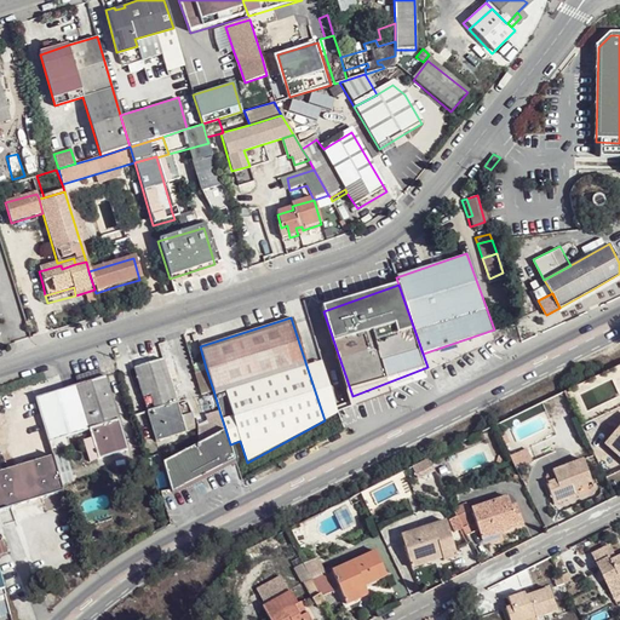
[(161,359),(132,367),(156,442),(185,432),(195,429),(190,417),(181,419),(161,359)]
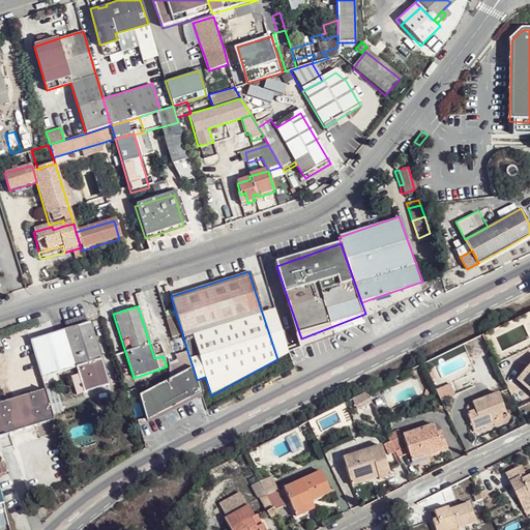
[(277,359),(290,353),(275,308),(262,313),(277,359)]
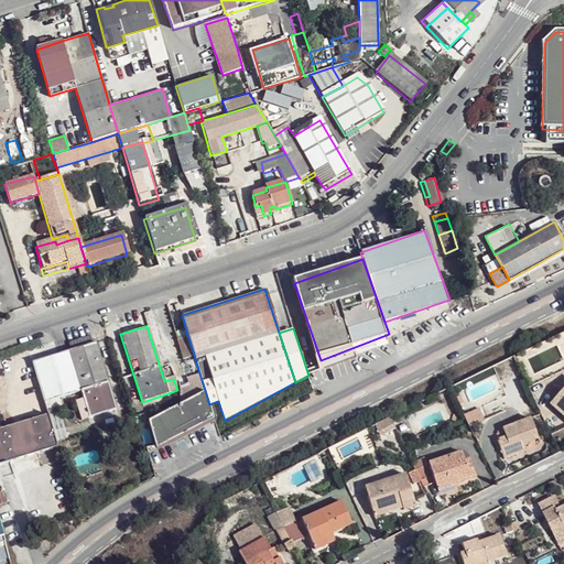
[(66,343),(68,350),(91,344),(88,335),(66,343)]
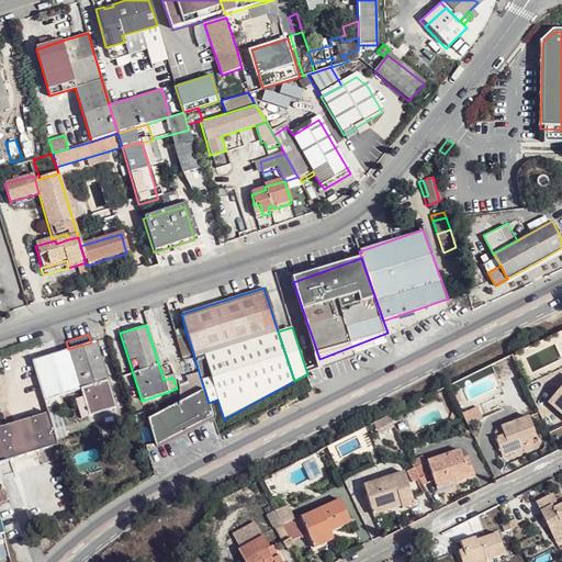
[(193,353),(187,334),(176,338),(182,357),(193,353)]
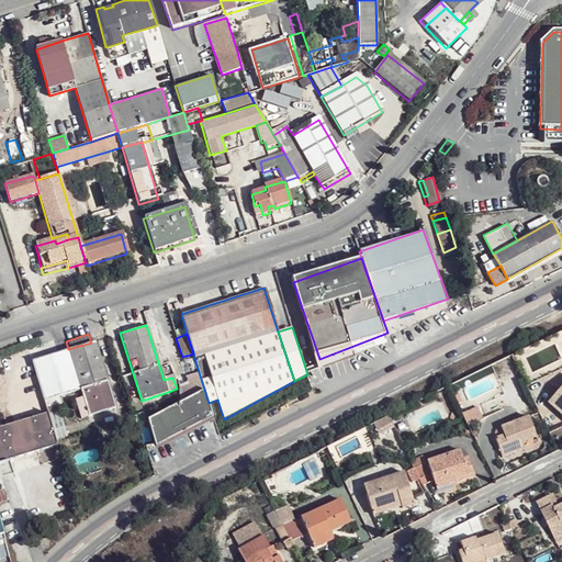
[(68,349),(32,361),(44,401),(80,390),(82,396),(88,417),(114,408),(94,341),(91,343),(68,349)]
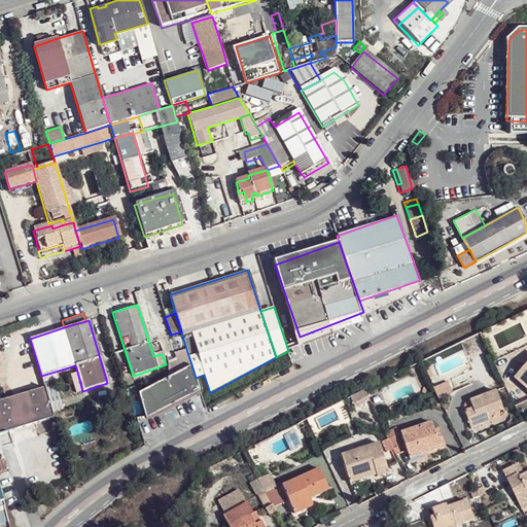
[(140,399),(147,424),(200,391),(196,378),(191,366),(187,352),(165,358),(167,365),(169,381),(140,399)]
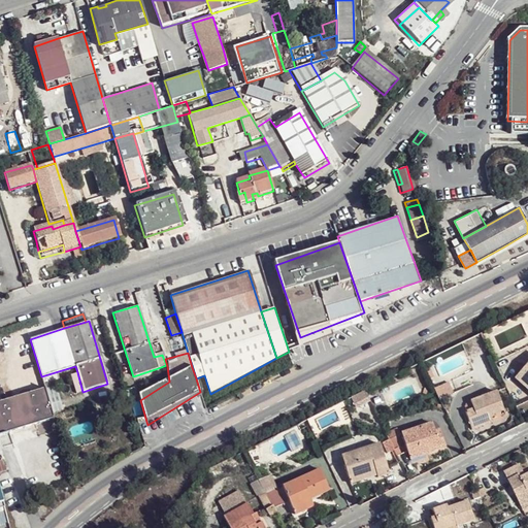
[(527,364),(515,380),(527,390),(527,364)]
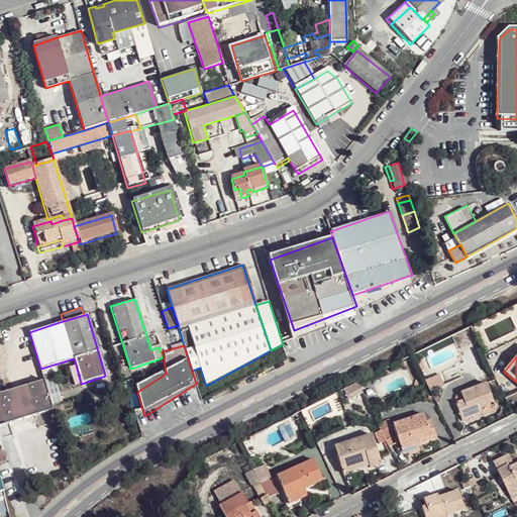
[(81,384),(76,365),(69,368),(74,386),(81,384)]
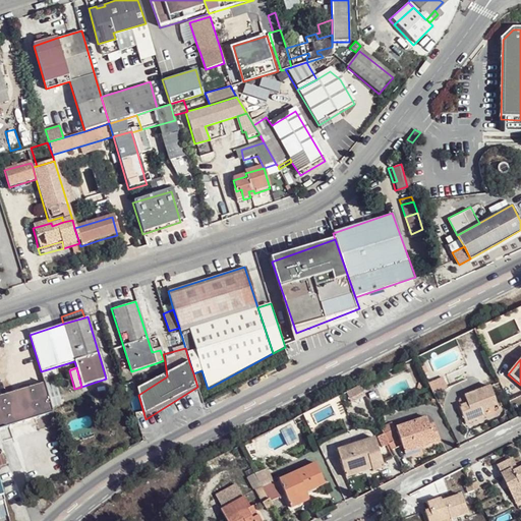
[(442,378),(427,385),(433,395),(448,388),(442,378)]
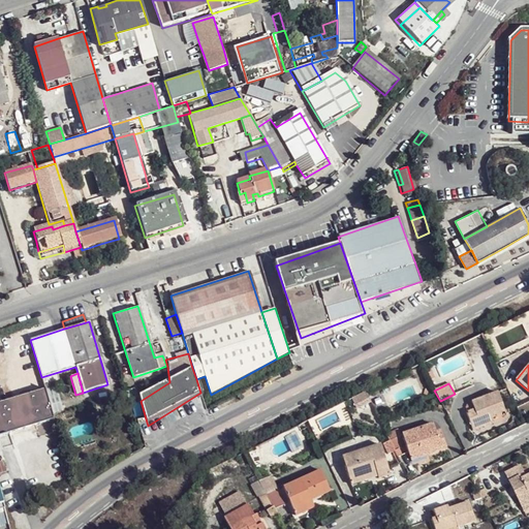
[(54,422),(55,422),(44,389),(42,390),(43,391),(33,394),(33,393),(31,394),(31,395),(18,399),(18,398),(14,398),(14,399),(2,403),(2,402),(0,402),(1,404),(0,404),(0,436),(9,433),(10,435),(12,434),(11,433),(24,429),(25,431),(26,430),(26,429),(39,425),(39,426),(41,425),(40,424),(53,421),(54,422)]
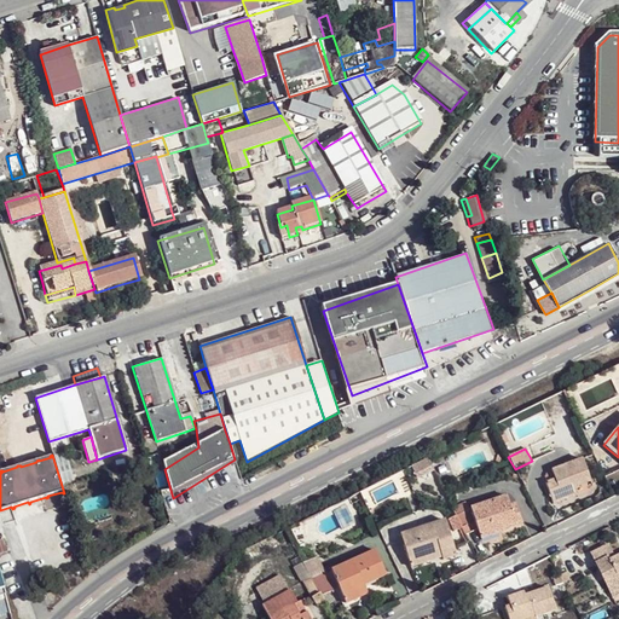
[(574,489),(577,487),(584,484),(593,481),(584,458),(553,469),(557,479),(545,482),(551,498),(571,491),(568,486),(573,485),(574,489)]
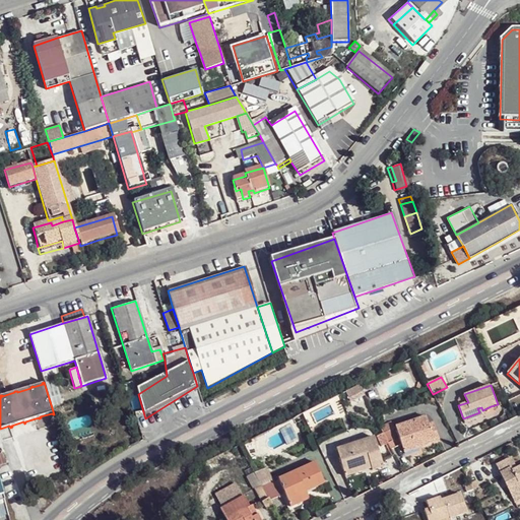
[(358,386),(344,393),(349,401),(363,395),(358,386)]
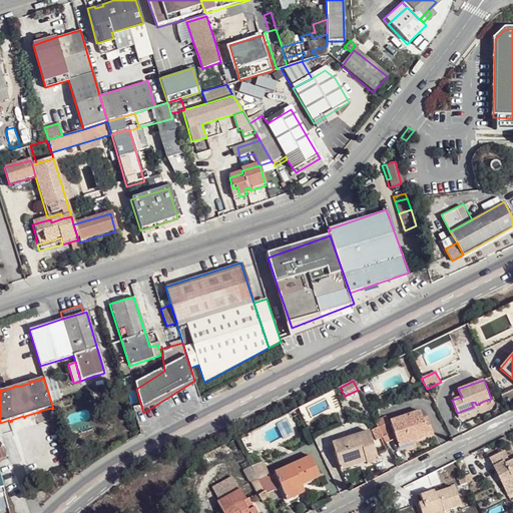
[(480,410),(478,404),(476,405),(476,406),(473,407),(457,413),(459,418),(480,410)]
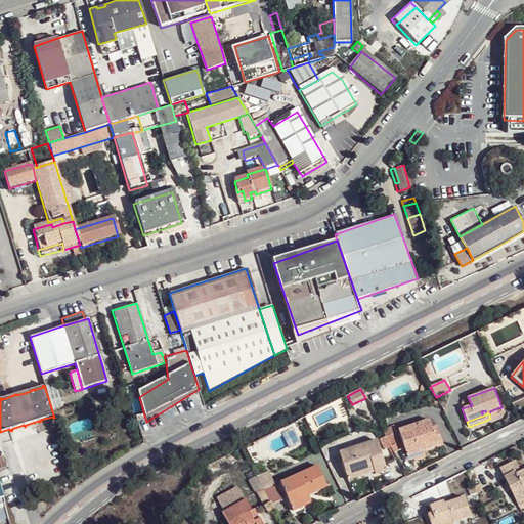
[(403,429),(410,450),(424,446),(424,444),(428,442),(430,449),(439,446),(447,444),(442,425),(437,427),(435,421),(403,429)]
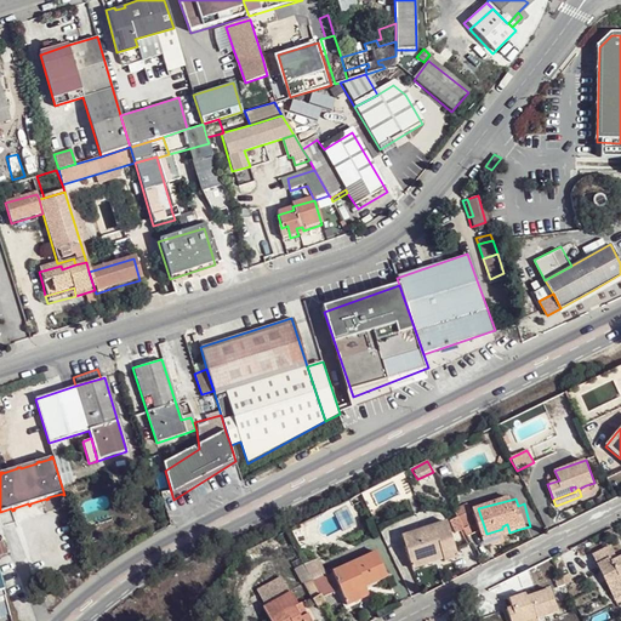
[(461,531),(455,519),(450,522),(456,534),(461,531)]
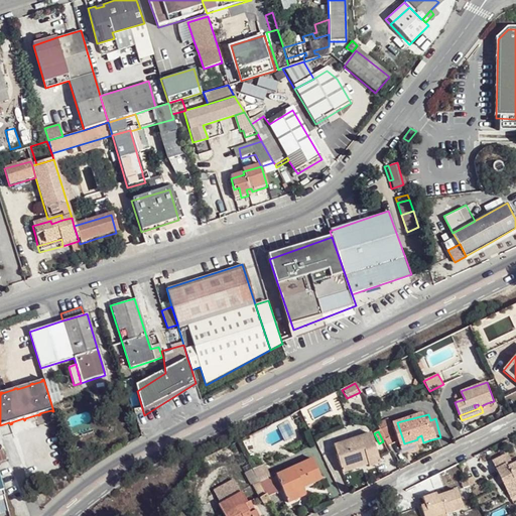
[(344,453),(333,456),(337,468),(363,461),(365,467),(366,470),(372,468),(378,466),(368,436),(341,444),(344,453)]
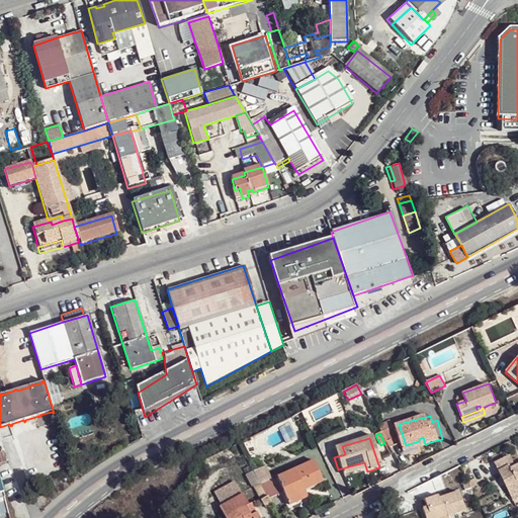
[(419,441),(406,445),(407,449),(421,445),(419,441)]
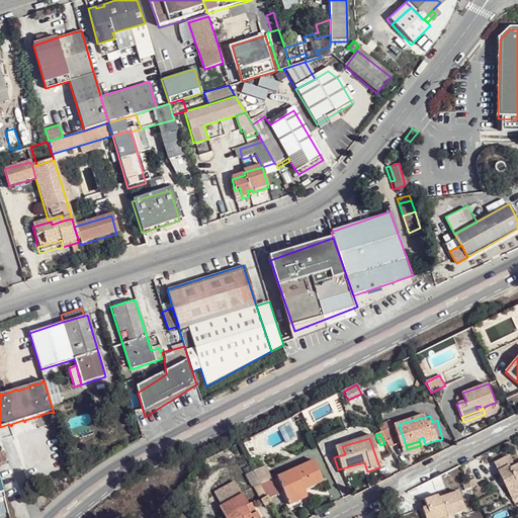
[(332,449),(334,457),(345,454),(342,446),(332,449)]
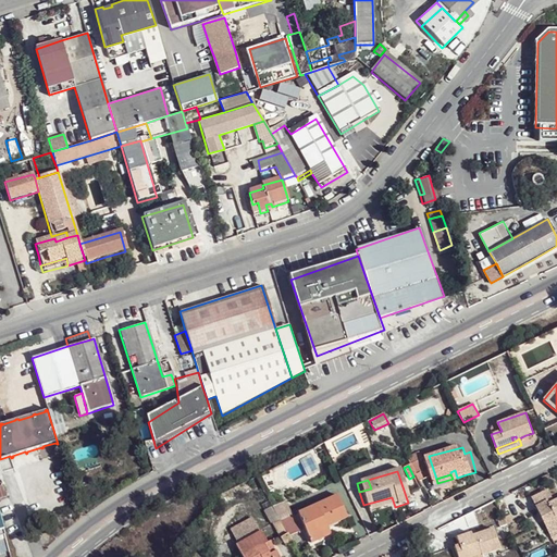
[(307,535),(326,524),(336,518),(346,512),(333,493),(295,515),(307,535)]
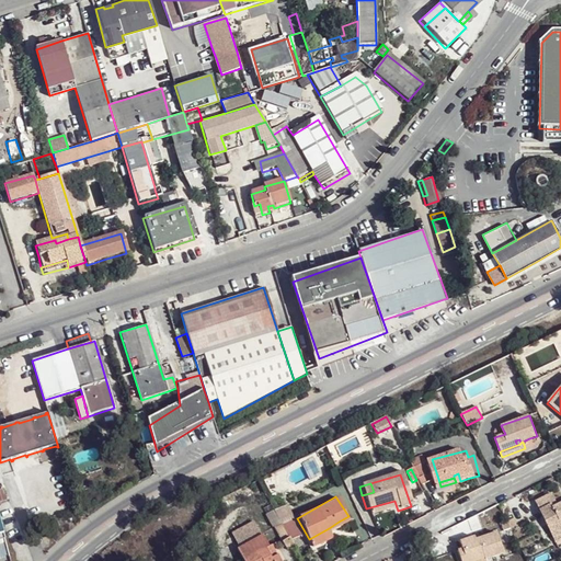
[(545,502),(537,505),(553,542),(560,538),(560,506),(556,510),(551,499),(545,502)]
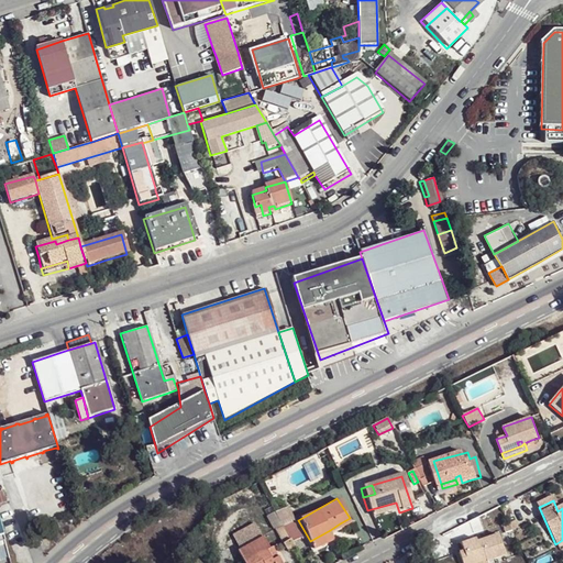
[(370,519),(398,509),(396,503),(367,510),(370,519)]
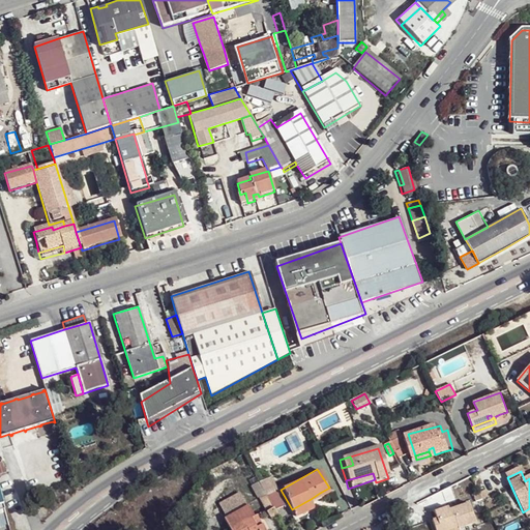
[(275,509),(261,483),(254,488),(268,513),(275,509)]
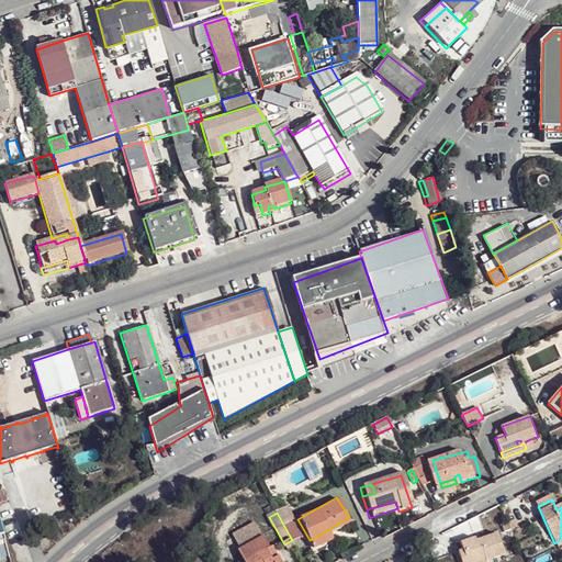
[(270,561),(265,553),(268,550),(262,540),(261,541),(253,527),(232,540),(240,554),(238,555),(240,561),(280,561),(279,559),(276,560),(271,561),(270,561)]
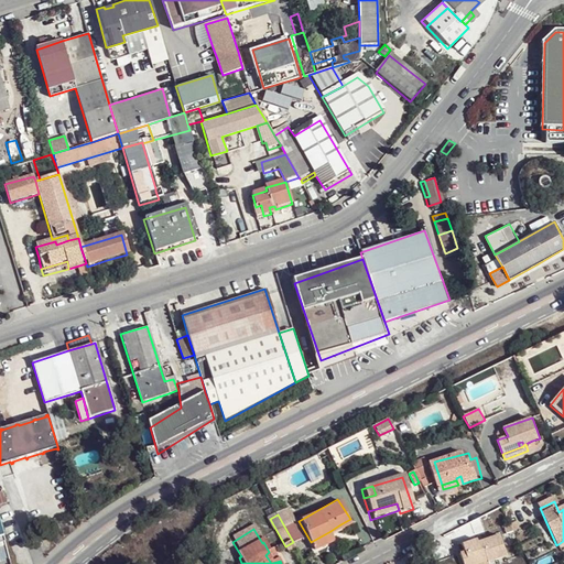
[(335,538),(331,531),(311,542),(315,549),(335,538)]
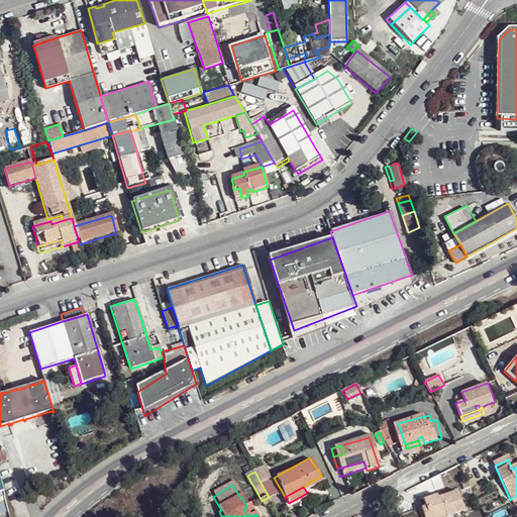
[(446,512),(446,516),(448,516),(463,512),(457,494),(437,500),(436,498),(431,500),(425,502),(427,509),(422,510),(424,516),(441,516),(440,514),(446,512)]
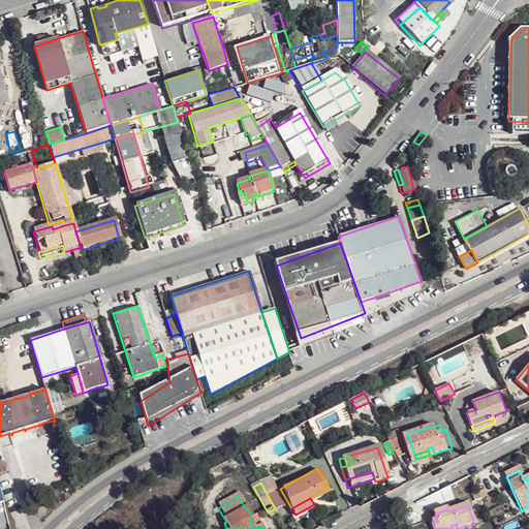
[(275,508),(268,512),(272,520),(279,517),(275,508)]
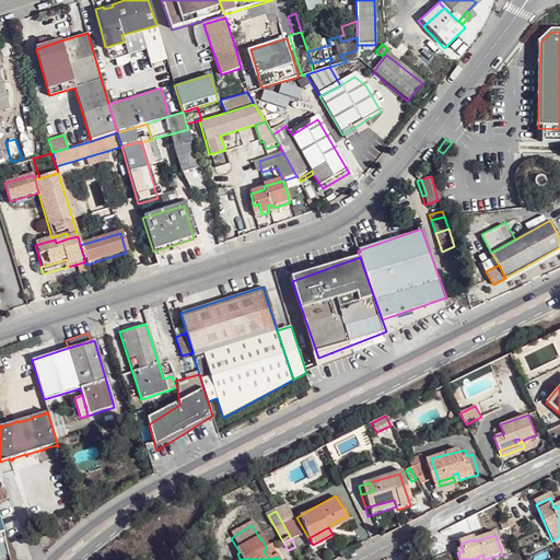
[(268,548),(267,548),(264,551),(269,559),(270,559),(275,558),(268,548)]
